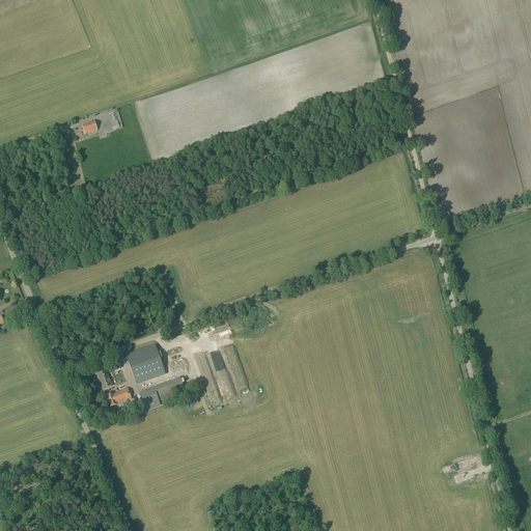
[(105,133),(120,129),(122,128),(118,112),(109,114),(111,121),(103,124),(105,133)]
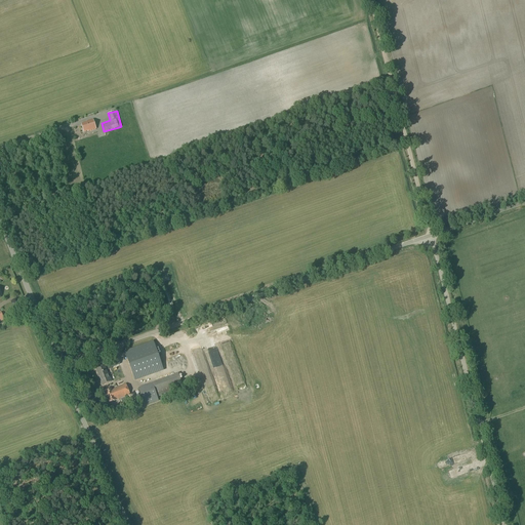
[(88,131),(96,129),(93,120),(86,122),(86,123),(81,124),(83,132),(88,131)]
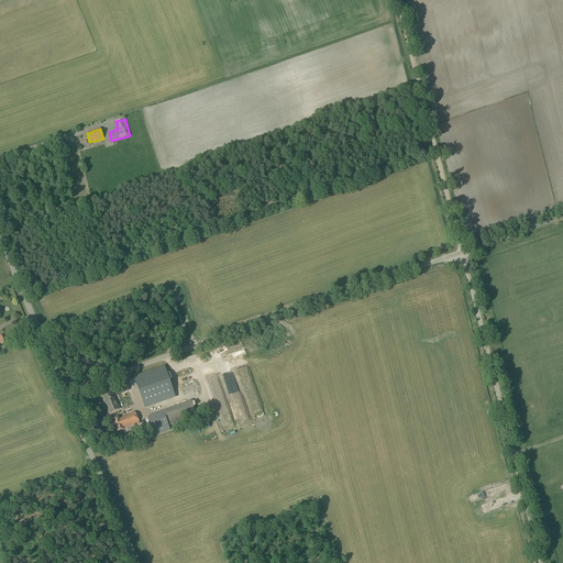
[(41,197),(45,196),(43,190),(33,195),(36,202),(42,200),(41,197)]
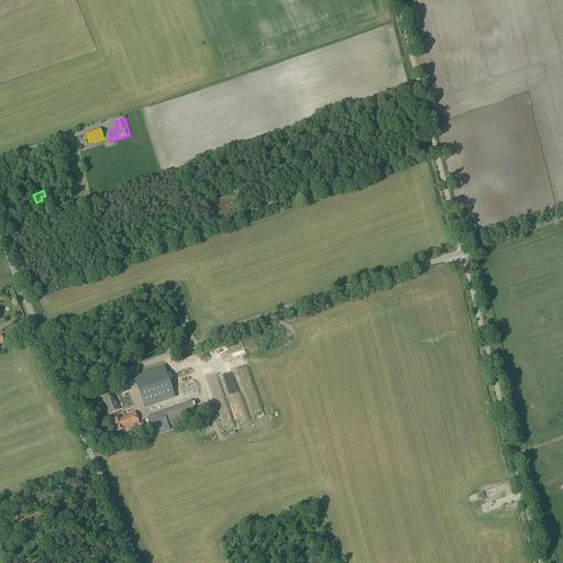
[(144,409),(176,398),(164,366),(133,377),(144,409)]
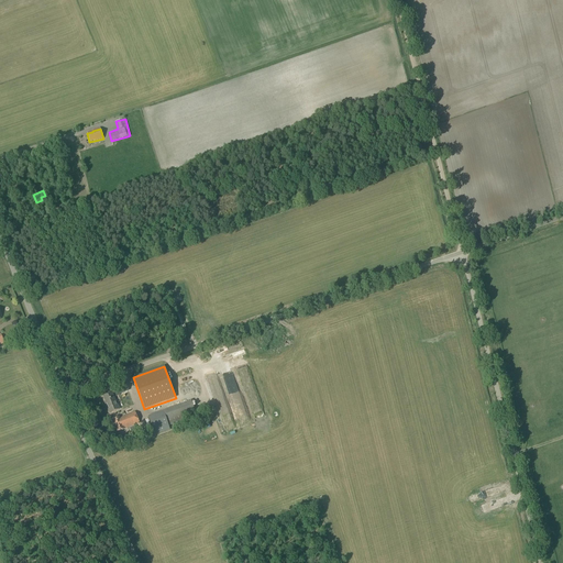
[(125,385),(125,384),(113,388),(116,393),(116,395),(128,390),(125,385)]
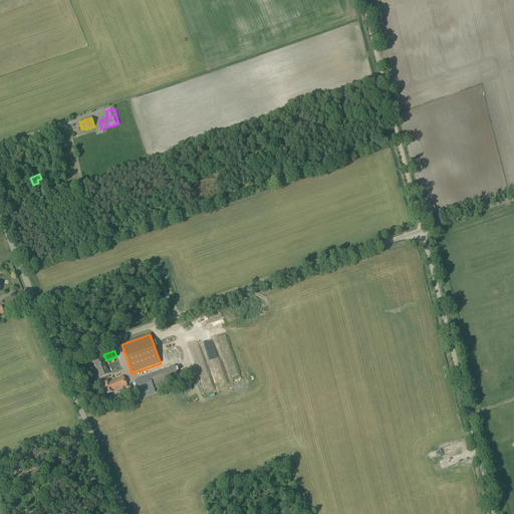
[(104,366),(101,359),(94,362),(97,369),(96,369),(99,377),(108,373),(105,366),(104,366)]
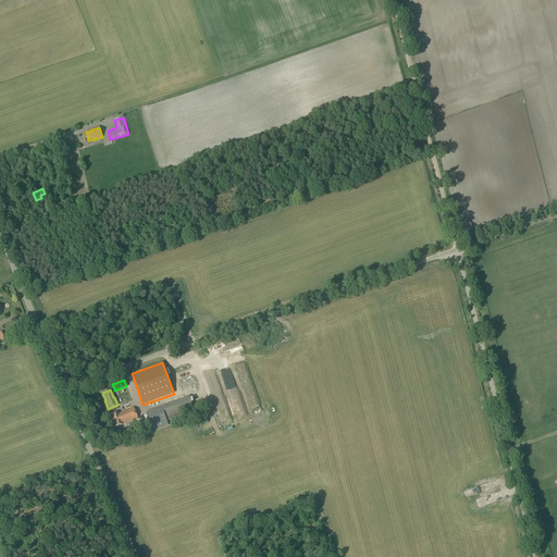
[(188,397),(170,404),(175,418),(194,411),(188,397)]
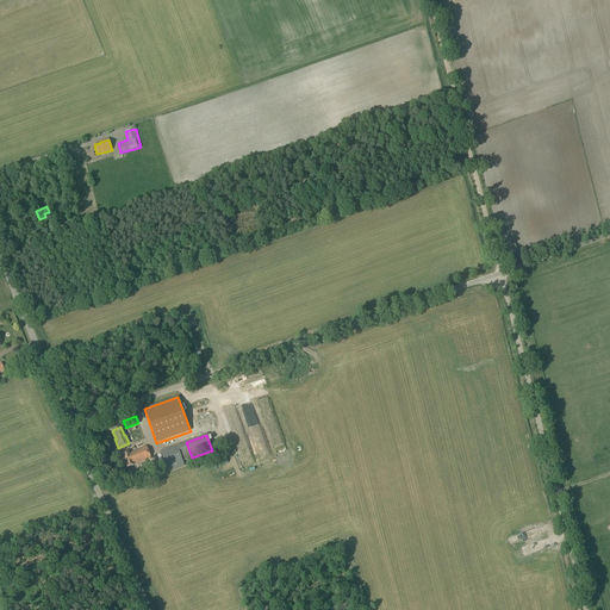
[(161,448),(165,458),(181,453),(178,442),(161,448)]
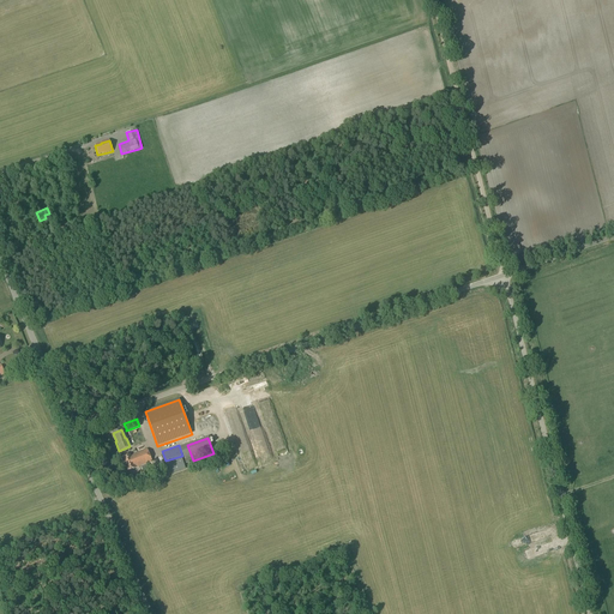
[(152,462),(146,449),(130,456),(130,455),(121,458),(127,471),(152,462)]
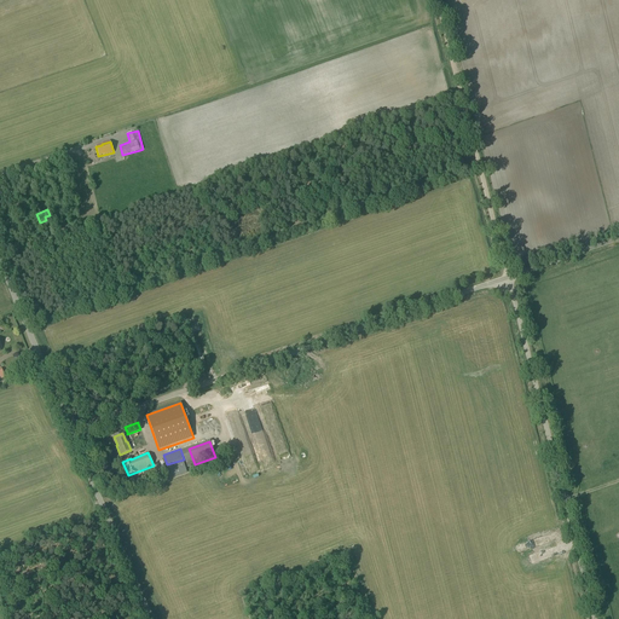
[(184,460),(167,466),(172,479),(189,473),(184,460)]
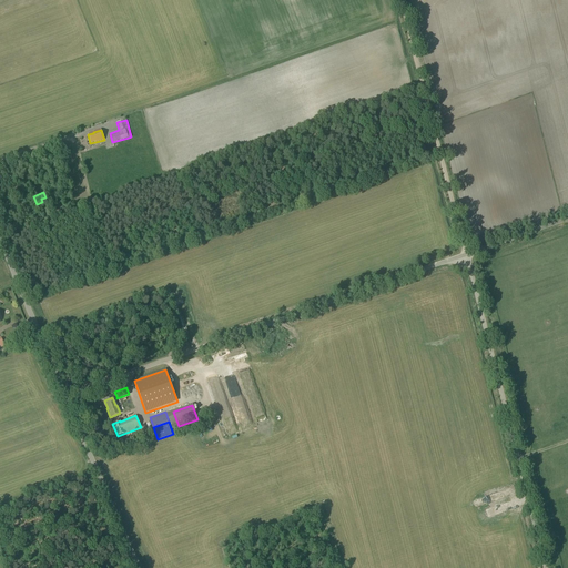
All buildings are outlined.
